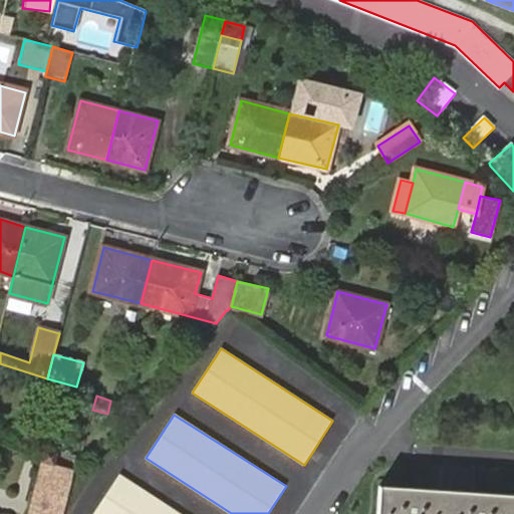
[(62,513),(73,471),(54,465),(58,451),(47,449),(29,513),(62,513)]
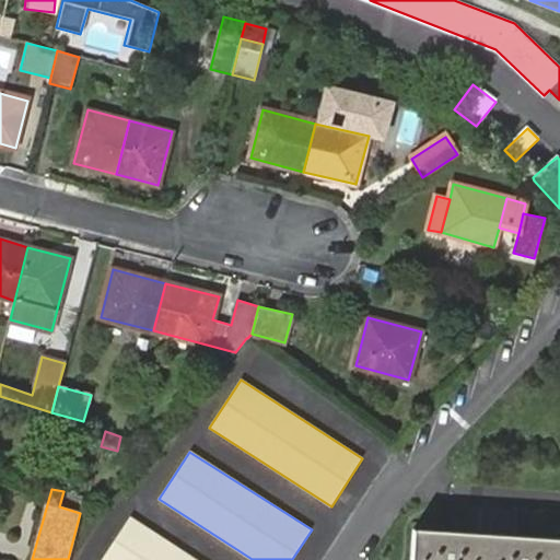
[(196,559),(129,517),(101,559),(196,559)]
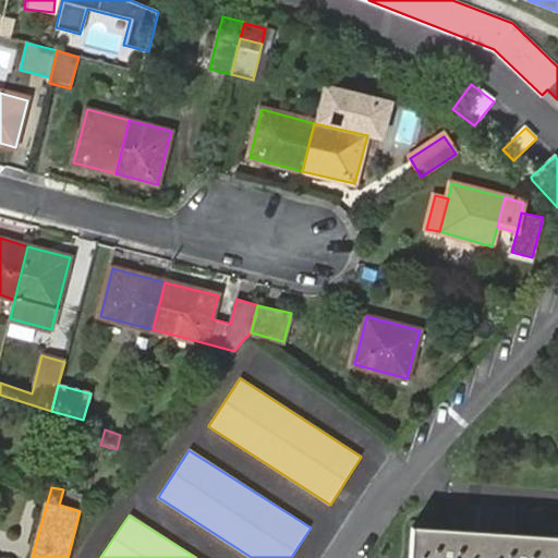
[(557,557),(557,535),(525,534),(448,529),(410,528),(408,557),(557,557)]
